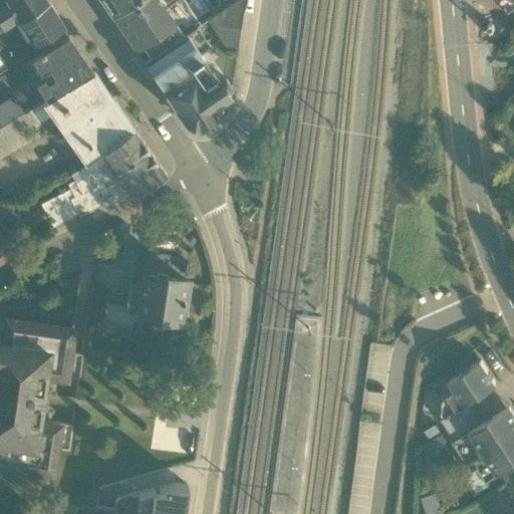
[(0,34),(48,2),(46,0),(1,0),(0,1),(0,34)]
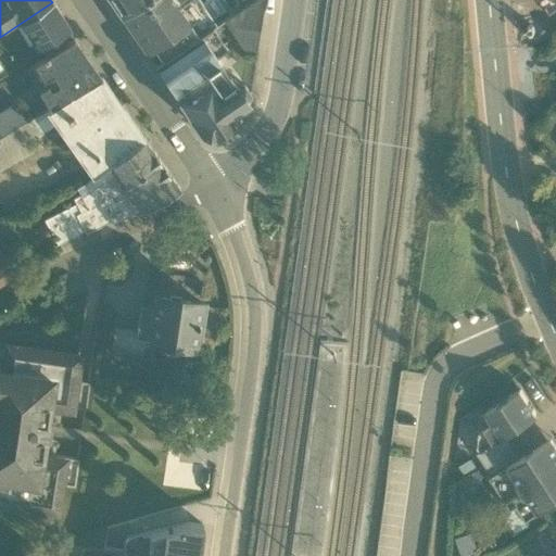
[(108,0),(121,19),(146,0),(108,0)]
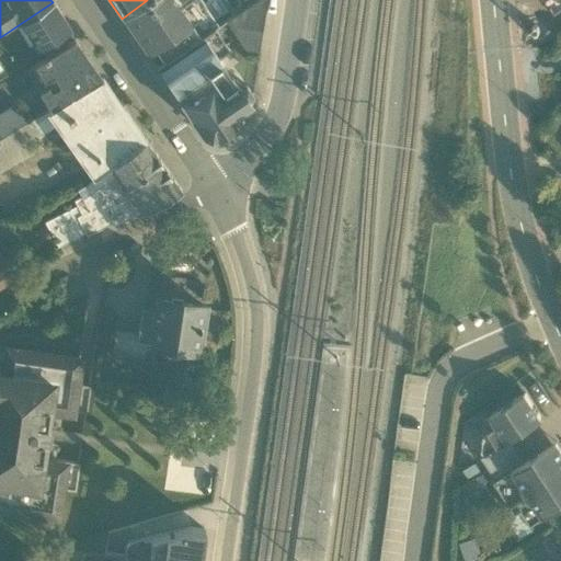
[(198,0),(147,0),(122,19),(123,20),(124,20),(123,19),(127,15),(138,31),(133,34),(147,55),(153,50),(161,63),(212,30),(217,25),(198,0)]
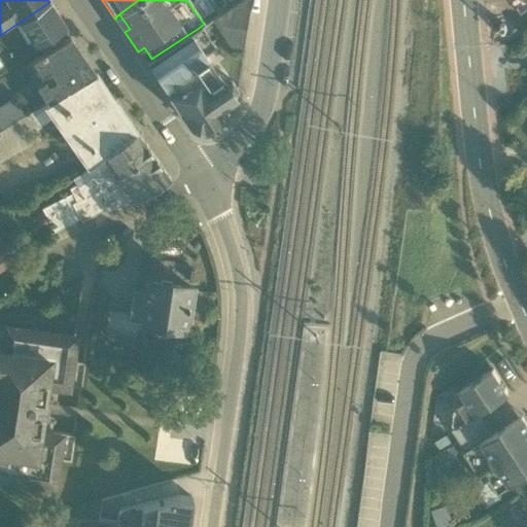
[(249,0),(241,0),(210,21),(229,47),(232,26),(245,28),(249,0)]
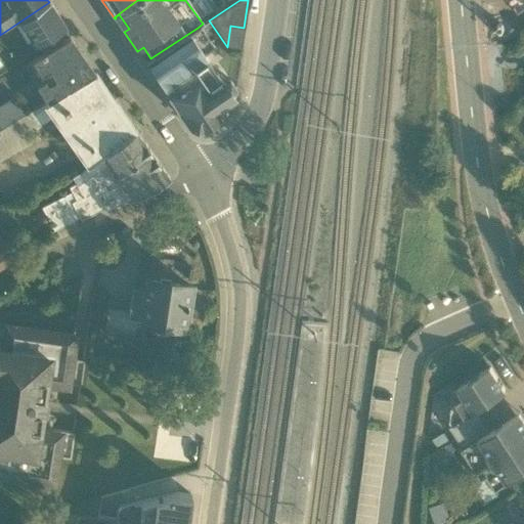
[(49,2),(0,35),(0,73),(39,49),(37,46),(62,29),(66,27),(49,2)]
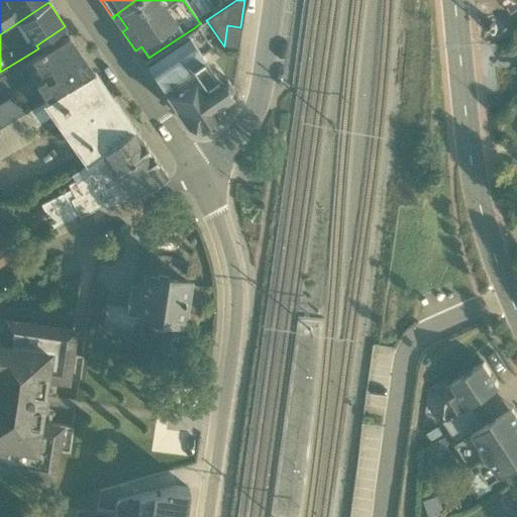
[(195,27),(148,58),(143,62),(147,68),(151,65),(169,91),(165,93),(187,124),(198,126),(211,116),(215,122),(224,114),(226,112),(227,111),(227,109),(228,108),(228,106),(228,105),(227,103),(225,99),(230,96),(229,95),(230,95),(230,88),(231,87),(225,79),(220,82),(200,54),(210,46),(195,27)]
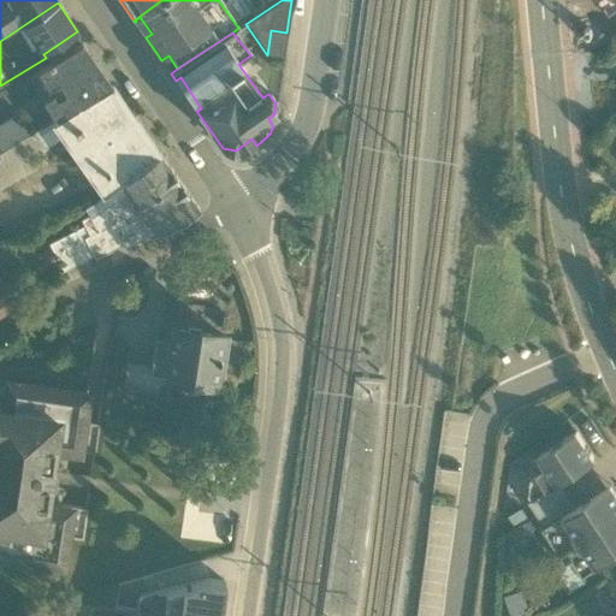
[(80,43),(73,34),(43,54),(46,58),(48,63),(80,43)]
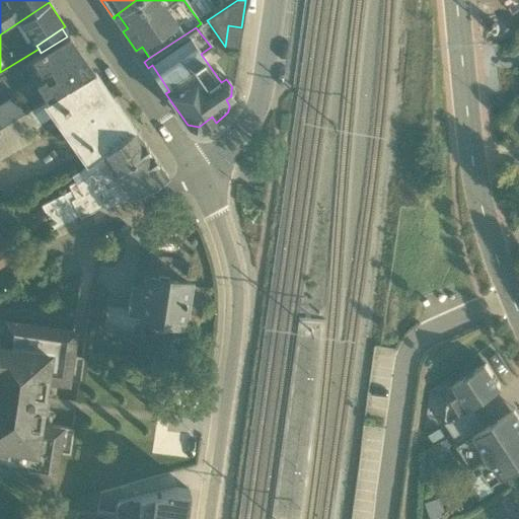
[(67,36),(41,53),(24,63),(36,82),(35,83),(46,100),(92,72),(67,36)]
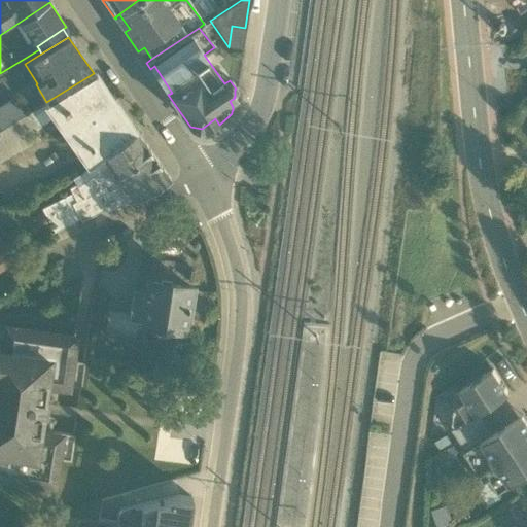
[(94,73),(46,102),(0,130),(0,161),(32,142),(28,135),(38,129),(37,128),(51,118),(85,168),(135,132),(134,131),(134,132),(93,74),(94,73)]
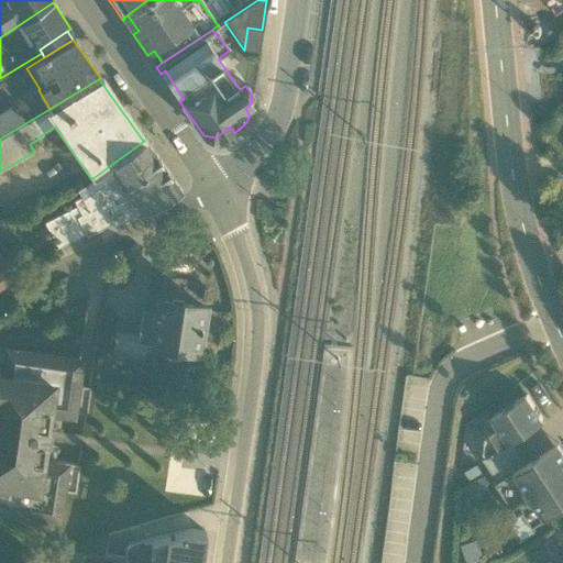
[(144,141),(91,179),(76,190),(80,198),(73,201),(76,207),(80,216),(88,212),(159,163),(158,162),(155,157),(156,157),(155,155),(154,156),(152,152),(144,143),(145,142),(144,141)]
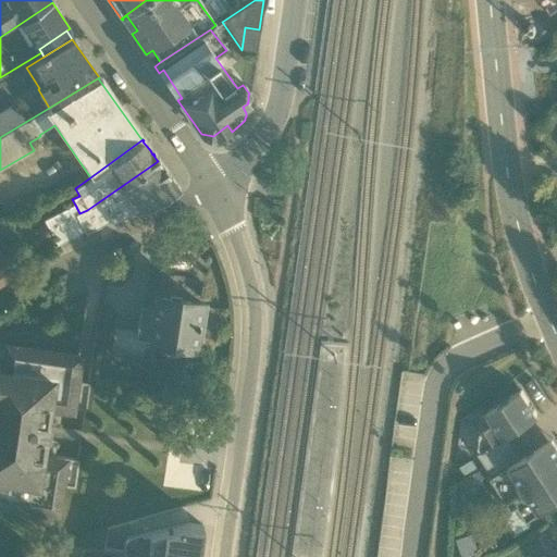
[(169,176),(158,161),(87,210),(79,213),(75,215),(84,232),(85,235),(110,221),(112,224),(176,189),(177,189),(177,188),(176,187),(172,181),(171,180),(169,176)]
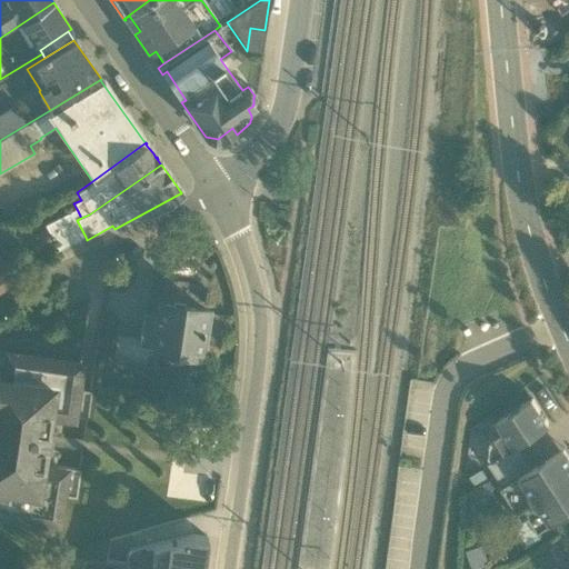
[(86,237),(77,220),(81,218),(77,209),(43,225),(58,251),(86,237)]
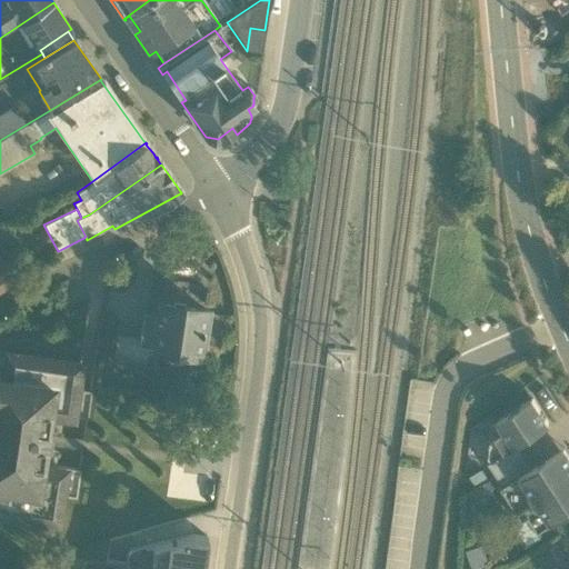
[(0,289),(11,283),(0,260),(0,289)]
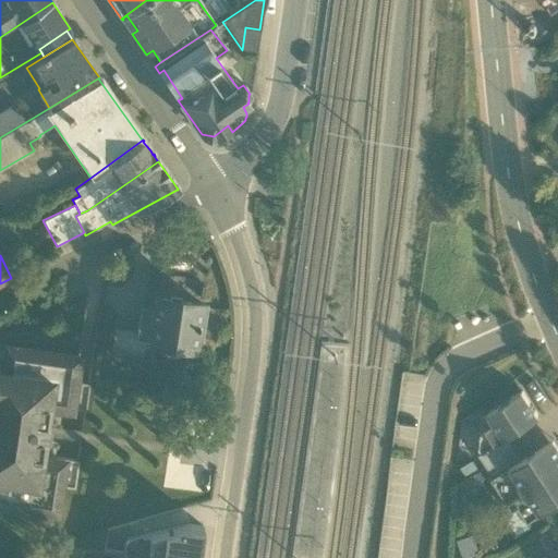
[(116,327),(130,328),(131,283),(108,282),(107,310),(116,311),(116,327)]
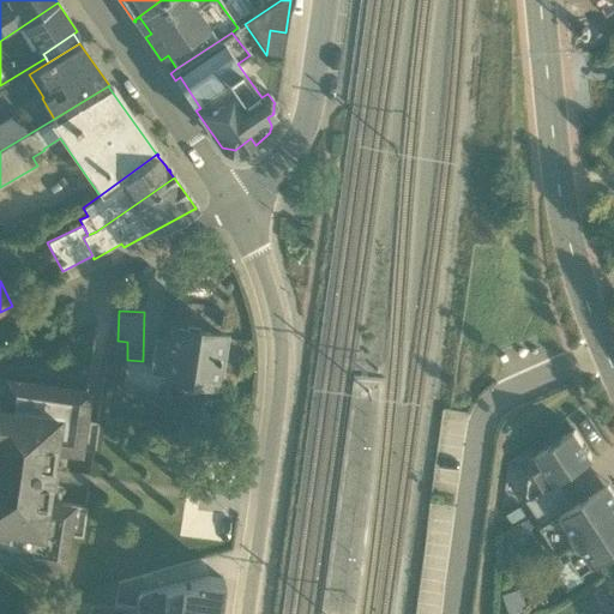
[(206,386),(209,383),(209,380),(210,378),(214,378),(220,335),(198,331),(198,330),(185,327),(185,329),(173,327),(170,341),(154,337),(149,366),(125,362),(120,391),(166,397),(168,378),(169,381),(170,384),(172,386),(173,387),(174,390),(176,391),(180,393),(184,395),(187,396),(190,396),(193,395),(197,395),(200,392),(203,391),(205,389),(206,386)]
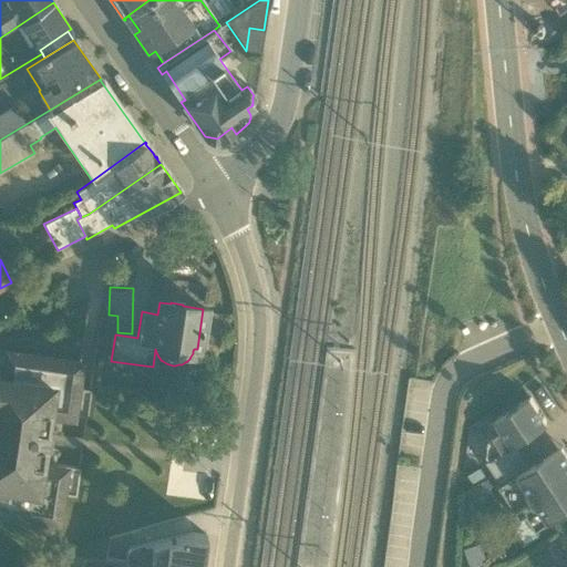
[(0,517),(59,526),(63,495),(74,497),(79,470),(68,468),(68,464),(55,462),(57,449),(49,447),(51,431),(59,431),(60,419),(70,420),(71,416),(85,419),(90,391),(75,389),(79,362),(4,351),(4,353),(0,351),(0,517)]
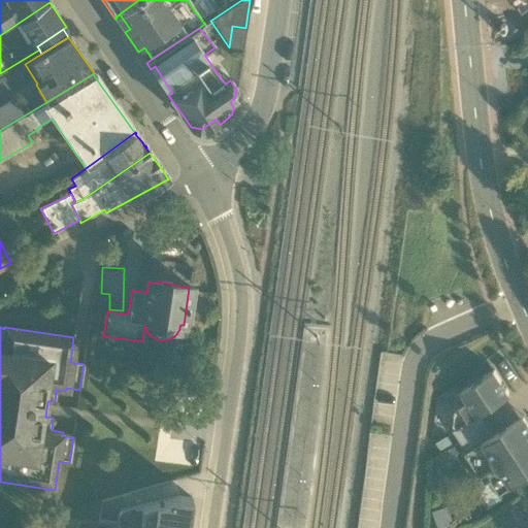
[(455,429),(509,395),(493,370),(456,395),(453,425),(455,429)]
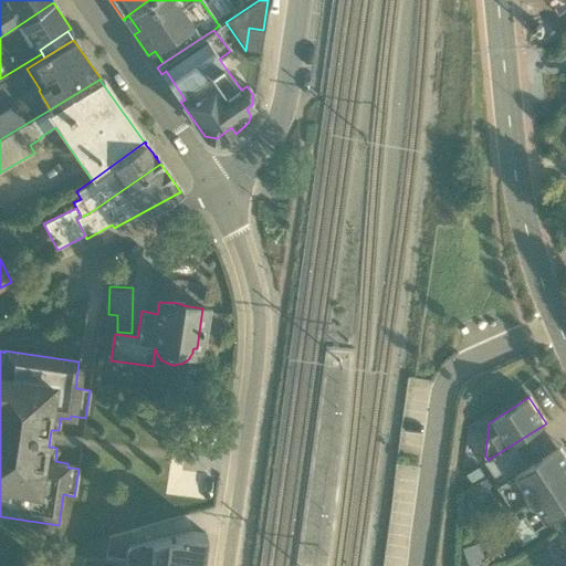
[(565,510),(565,454),(561,446),(498,486),(519,520),(524,516),(534,531),(565,510)]
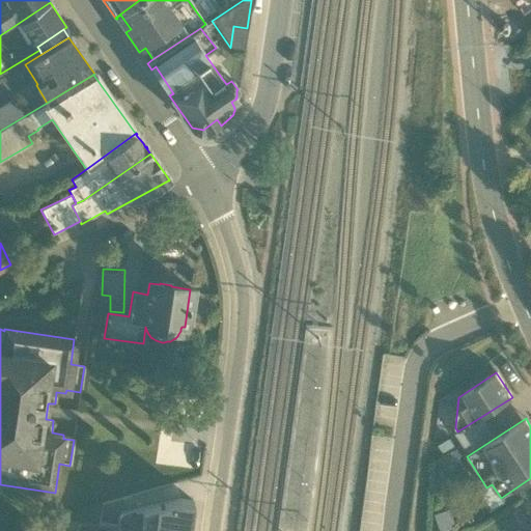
[(360,530),(381,530),(390,460),(369,458),(360,530)]
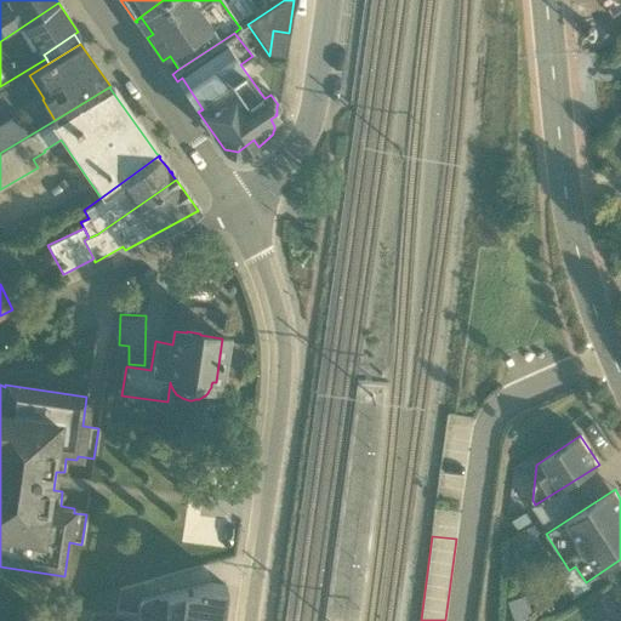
[(220,620),(224,586),(209,584),(157,599),(154,616),(149,616),(148,620),(220,620)]
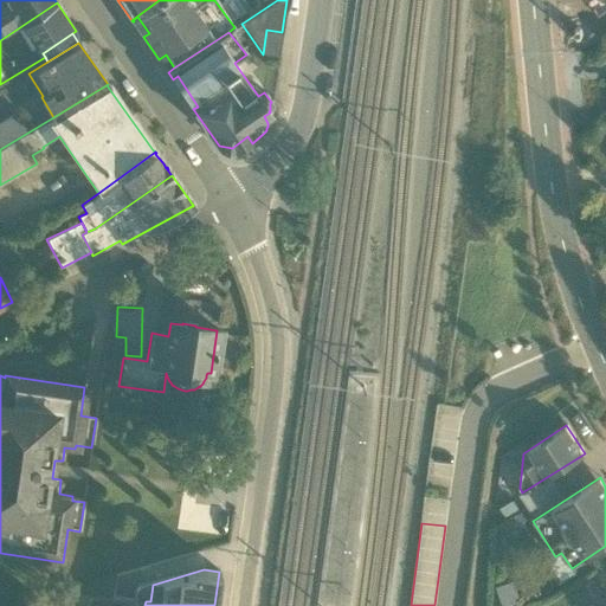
[(513,580),(495,587),(501,605),(520,605),(517,599),(520,599),(513,580)]
